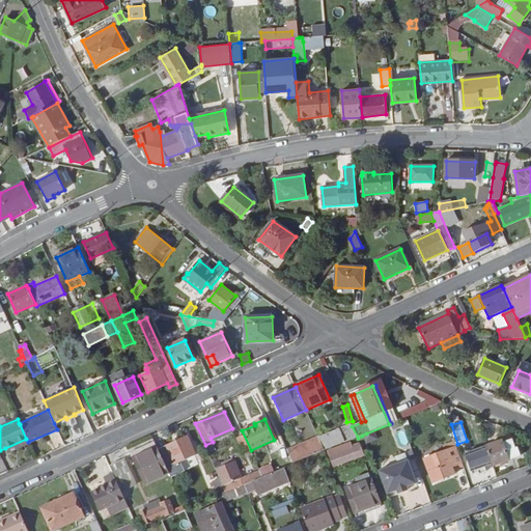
[(351,424),(318,438),(324,449),(325,451),(328,449),(358,438),(352,426),(351,424)]
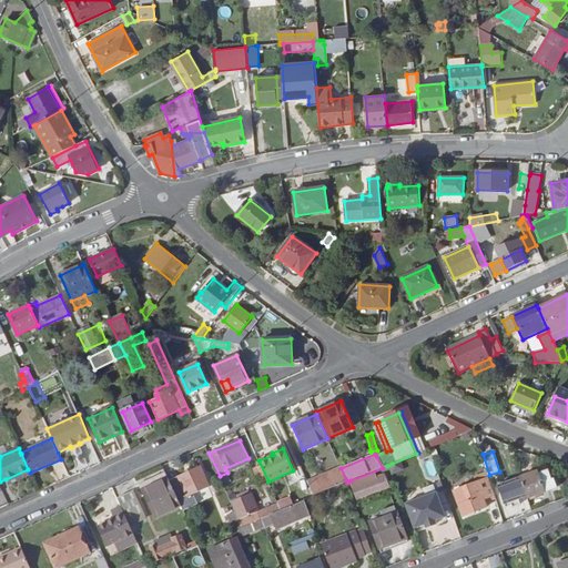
[(313,494),(346,480),(341,468),(341,467),(307,482),(313,494)]
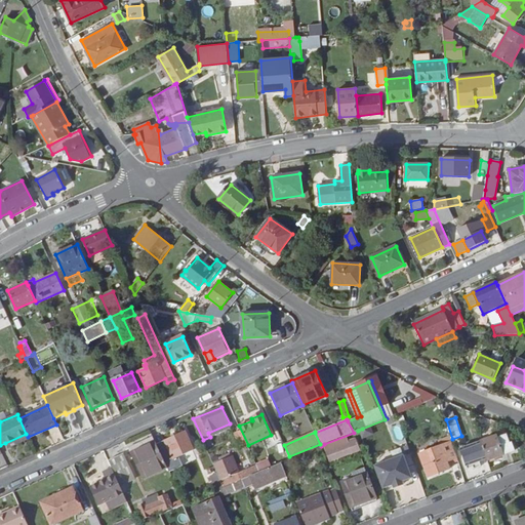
[(185,433),(157,445),(164,462),(193,450),(185,433)]
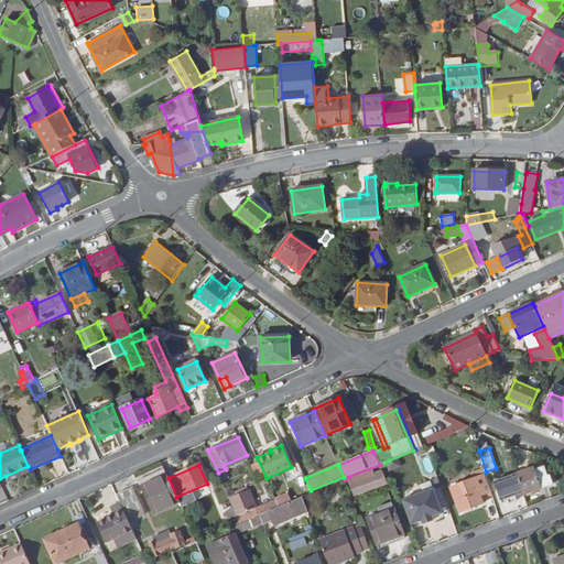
[(380,465),(348,477),(355,495),(387,483),(382,472),(380,465)]
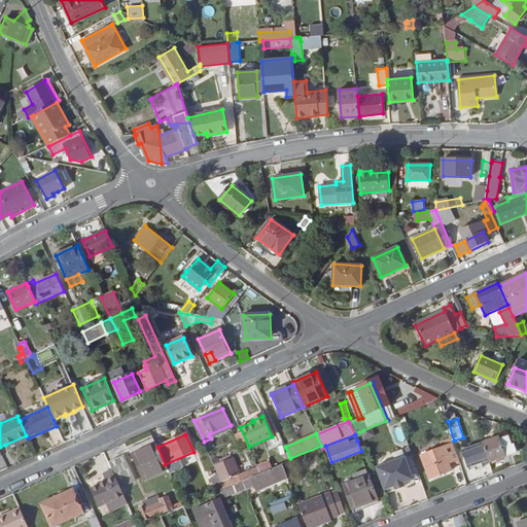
[(28,437),(26,435),(5,445),(6,448),(28,437)]
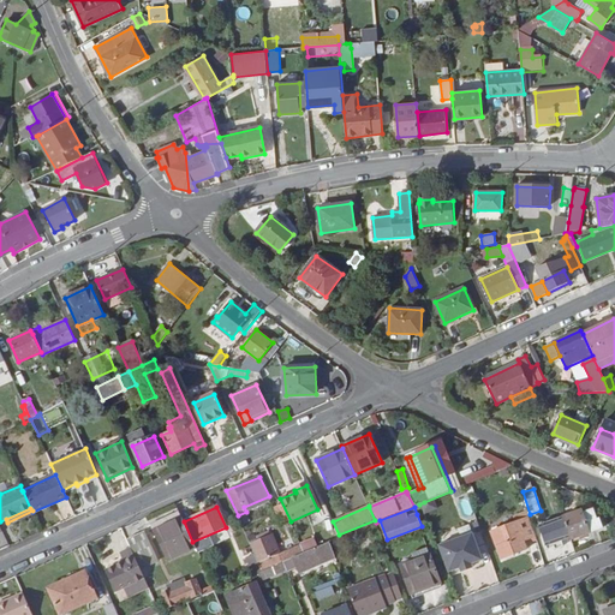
[(603,527),(599,517),(597,518),(593,509),(584,513),(583,511),(563,517),(566,524),(571,537),(571,539),(603,527)]
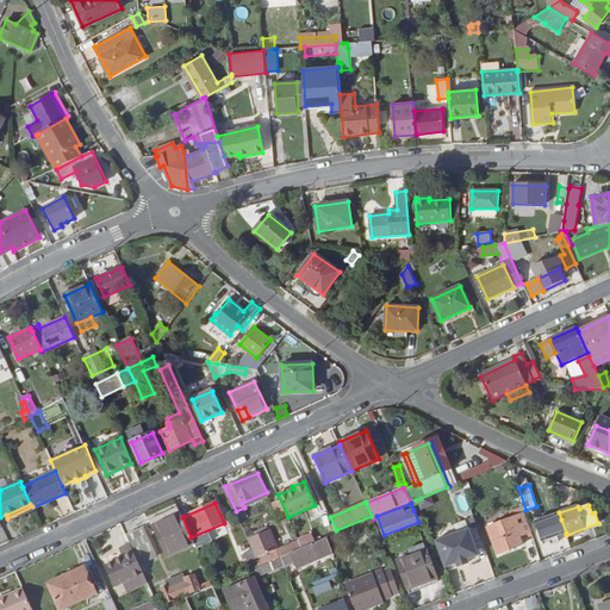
[(522,508),(509,514),(511,518),(487,528),(498,554),(522,545),(520,536),(523,534),(524,539),(533,535),(522,508)]
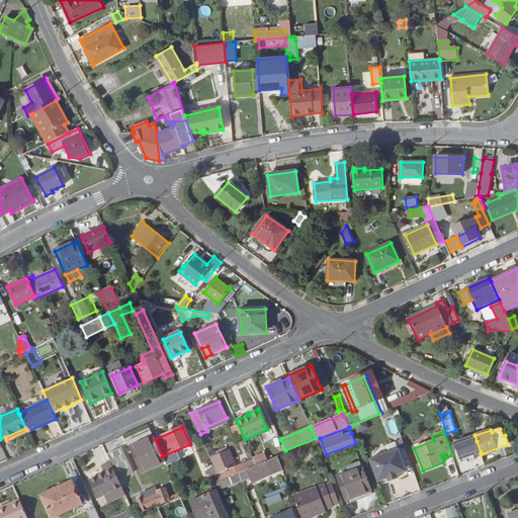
[(165,461),(162,456),(155,439),(154,436),(128,447),(141,471),(165,461)]
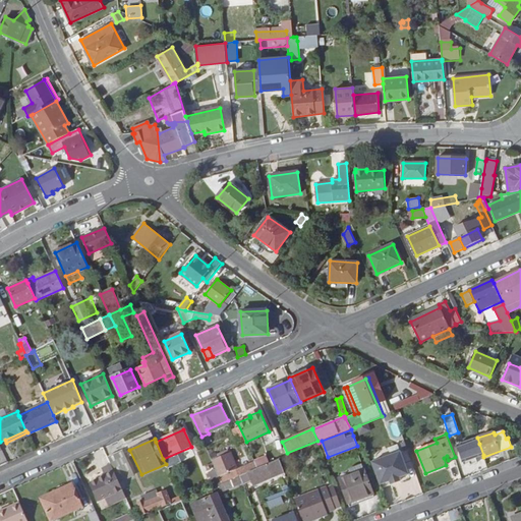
[(477,458),(483,455),(479,444),(459,451),(463,462),(468,460),(471,466),(478,463),(477,458)]
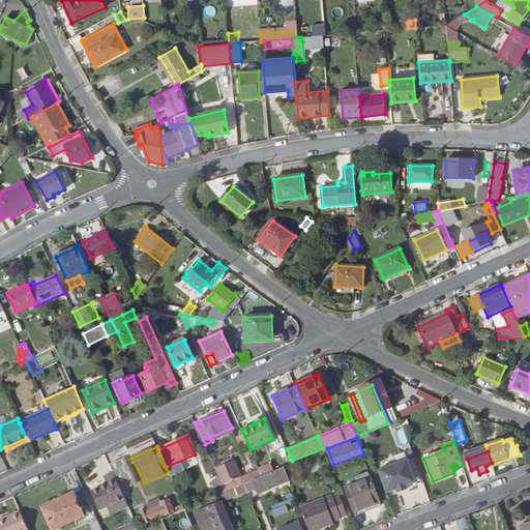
[(407,458),(378,469),(387,493),(416,481),(407,458)]
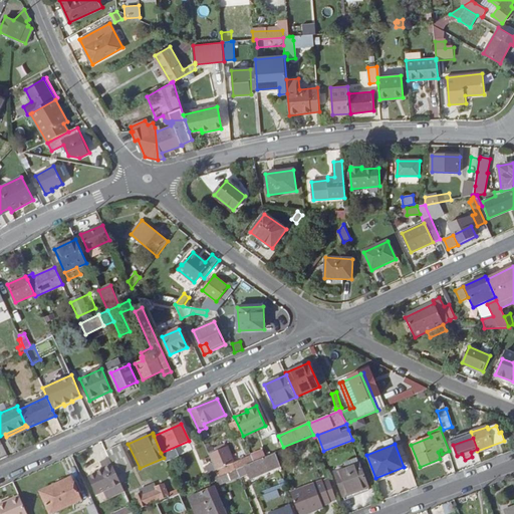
[(120,446),(106,452),(109,460),(117,476),(132,469),(120,446)]
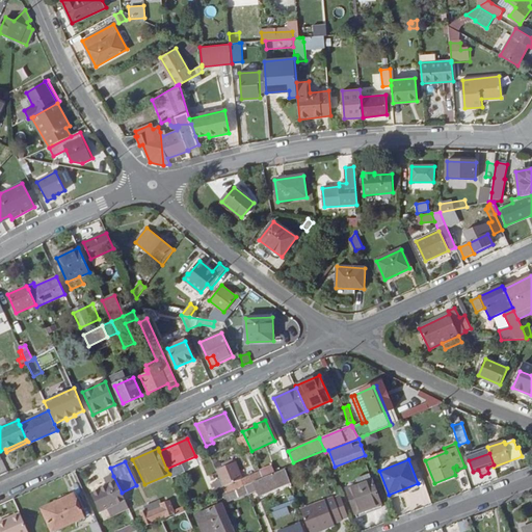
[(214,464),(224,486),(227,493),(245,485),(254,482),(263,478),(261,472),(243,479),(236,463),(222,470),(219,462),(214,464)]
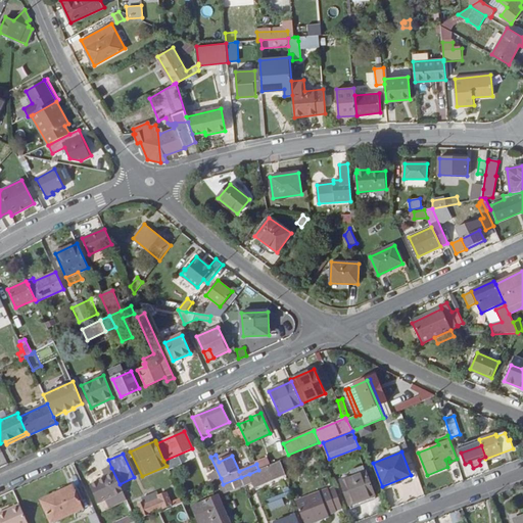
[(258,470),(249,474),(254,487),(285,474),(280,461),(258,470)]
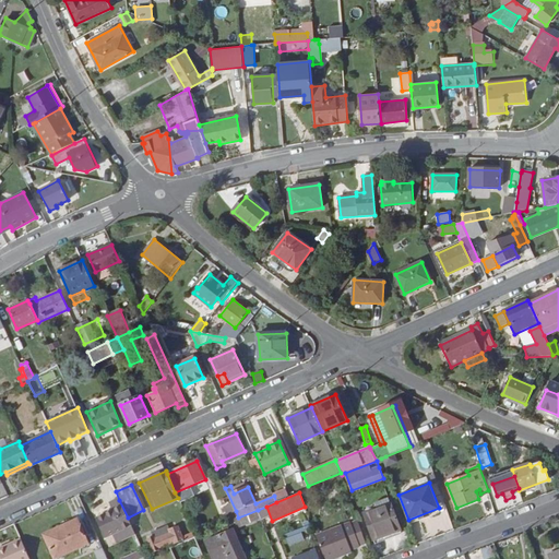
[(128,518),(119,500),(109,504),(113,511),(95,519),(104,537),(131,524),(128,518)]
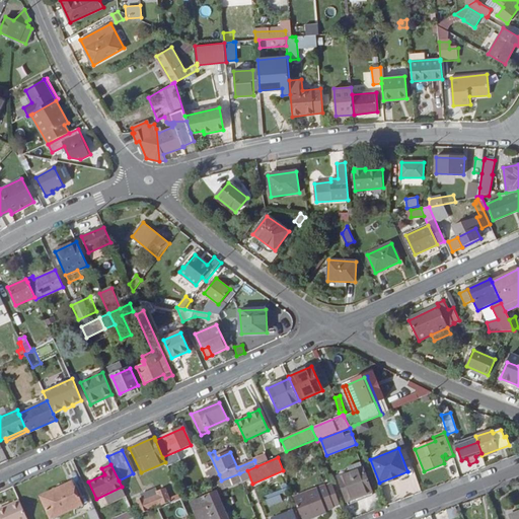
[(363,467),(339,476),(347,501),(371,492),(363,467)]
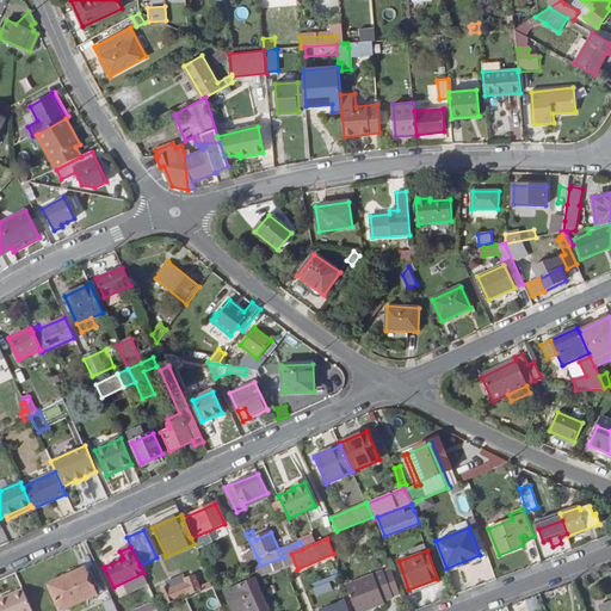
[(285,566),(282,557),(260,566),(257,568),(260,576),(285,566)]
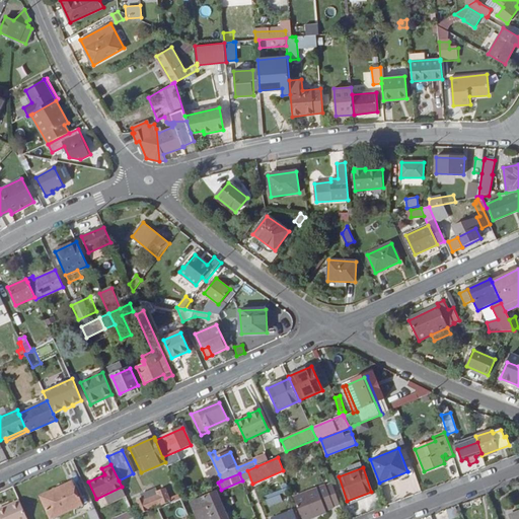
[(218,483),(221,480),(219,474),(210,479),(213,485),(218,483)]
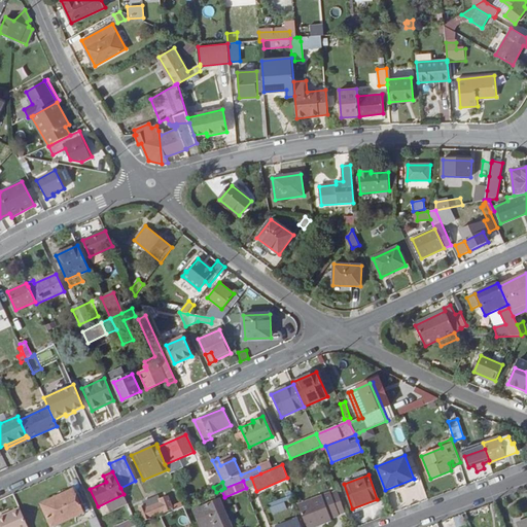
[(73,490),(41,504),(51,526),(82,513),(73,490)]
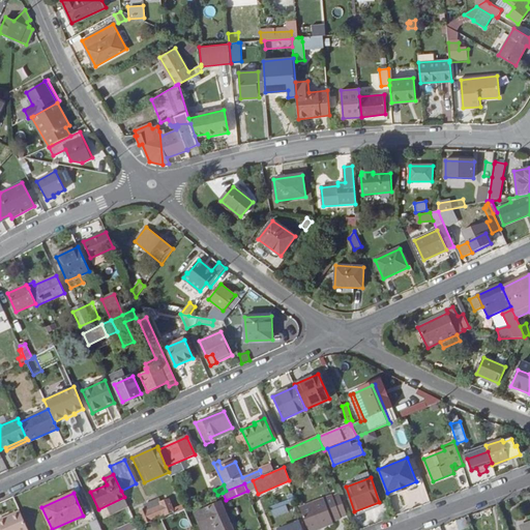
[(332,521),(342,518),(332,496),(300,508),(307,529),(314,529),(333,523),(332,521)]
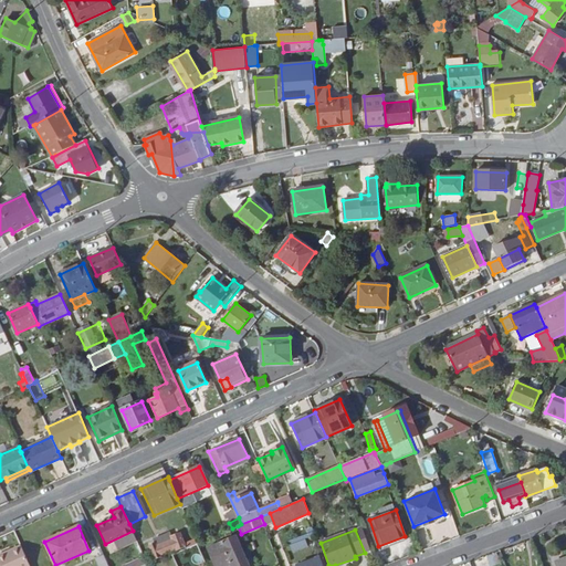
[(169,533),(156,540),(157,543),(150,546),(155,558),(185,545),(180,534),(171,537),(169,533)]
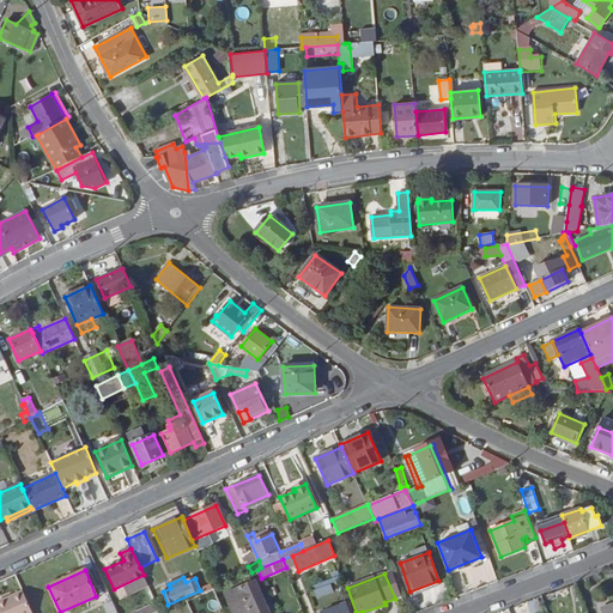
[(269,612),(256,582),(226,594),(234,612),(269,612)]
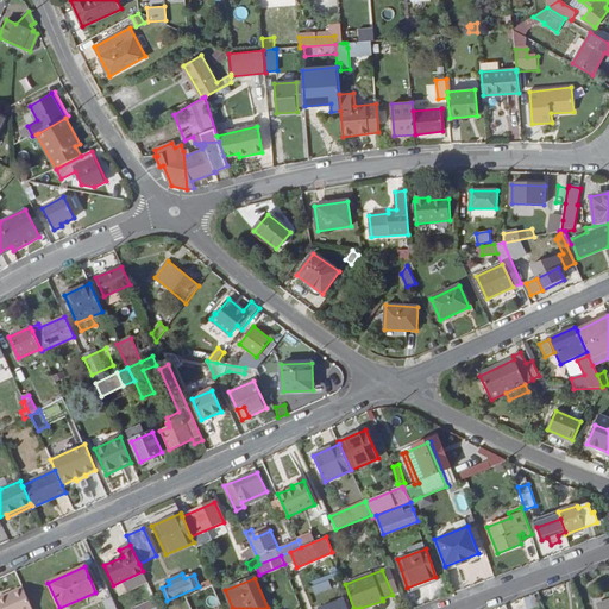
[(331,588),(326,578),(311,585),(315,595),(331,588)]
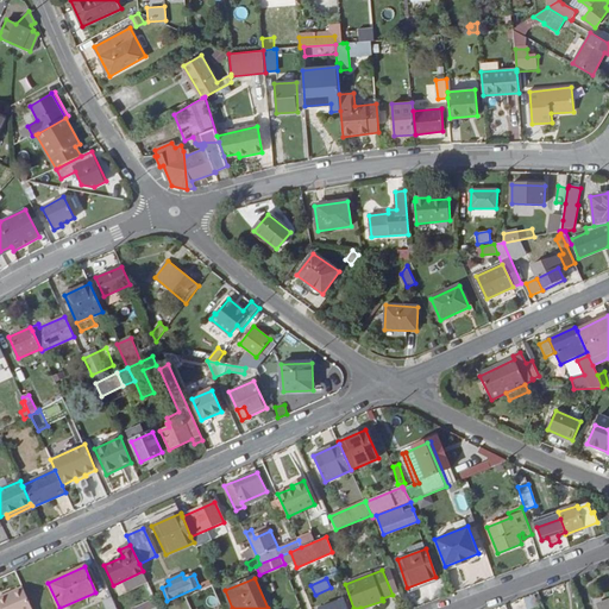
[(32,608),(23,586),(0,597),(0,603),(2,608),(32,608)]
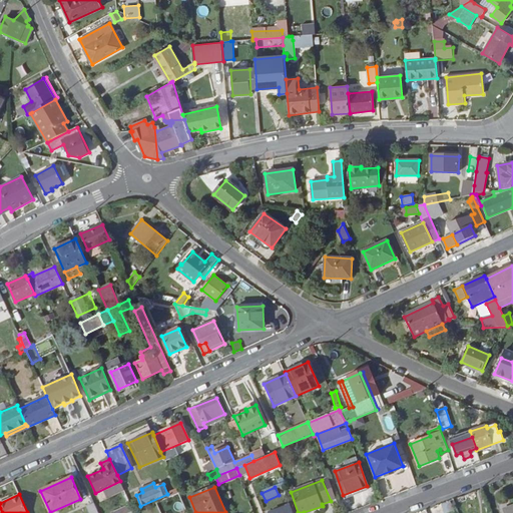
[(98,512),(94,504),(87,507),(90,512),(98,512)]
